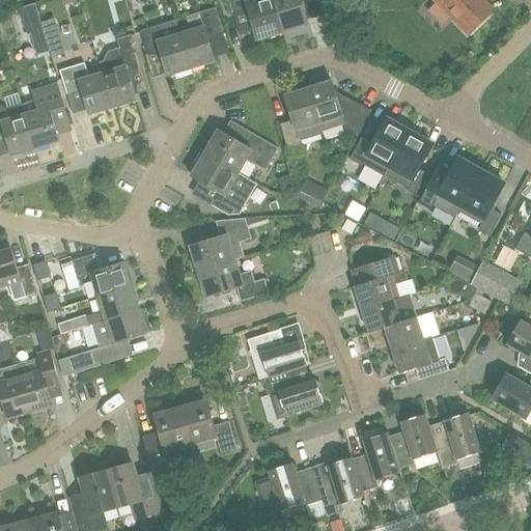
[(258,40),(283,33),(273,0),(230,0),(235,14),(250,9),(258,40)]
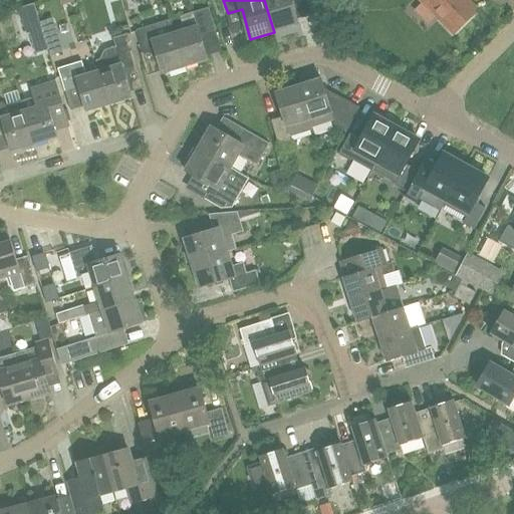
[(264,0),(274,32),(296,25),(288,0),(264,0)]
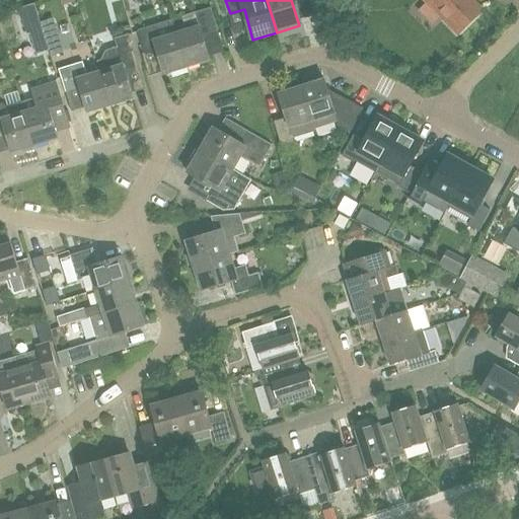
[(425,0),(427,2),(418,11),(432,25),(441,17),(458,34),(482,11),(471,1),(471,0),(425,0)]
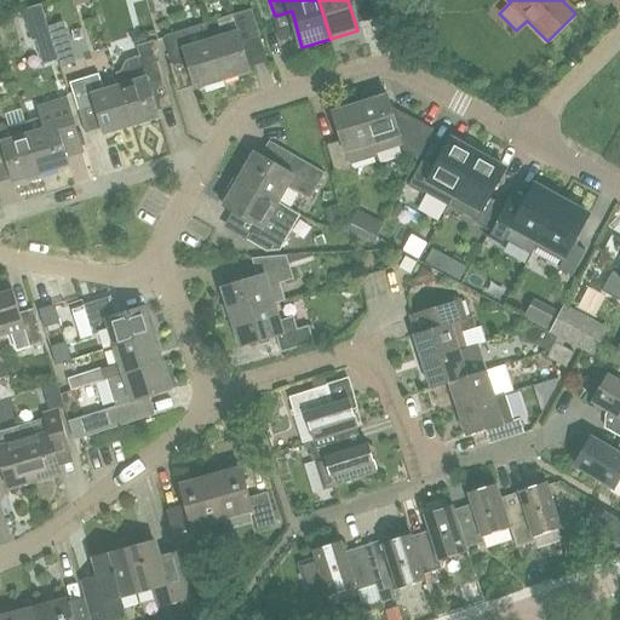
[(223,81),(251,73),(242,45),(260,39),(252,10),(217,21),(222,36),(211,40),(223,81)]
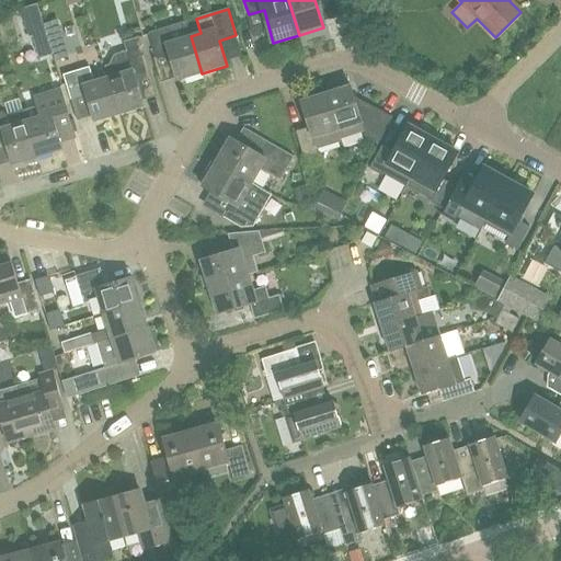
[(29,38),(32,37),(46,33),(43,24),(39,14),(23,20),(29,38)]
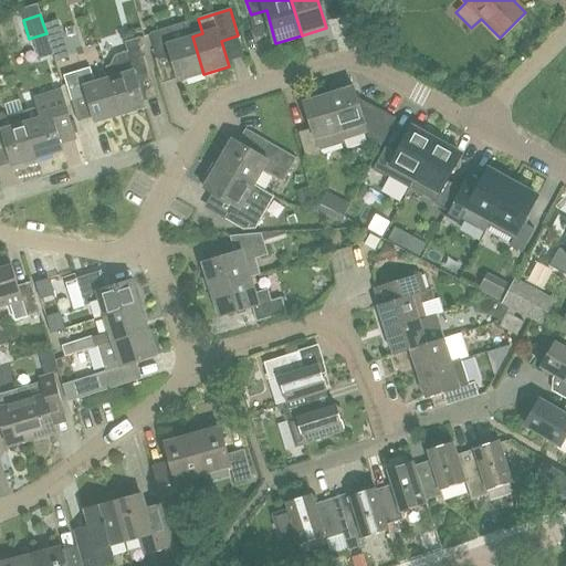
[(178,82),(203,74),(192,37),(188,23),(149,34),(157,60),(170,56),(178,82)]
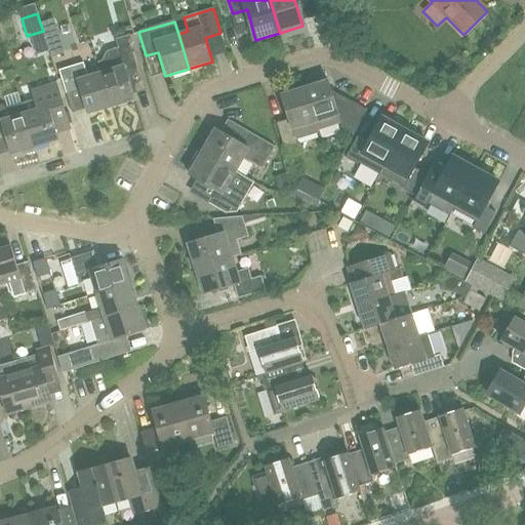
[(81,33),(67,35),(69,49),(83,47),(81,33)]
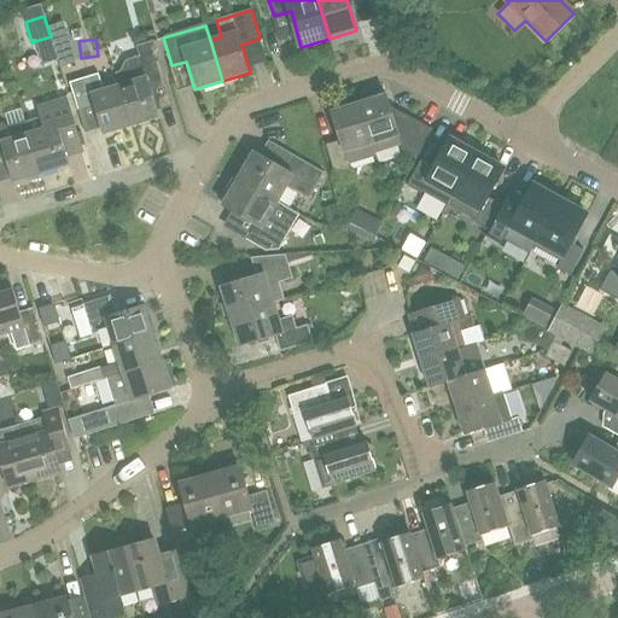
[(120,86),(118,87),(132,128),(159,120),(151,91),(168,86),(155,44),(136,48),(139,57),(126,62),(120,73),(116,74),(120,86)]
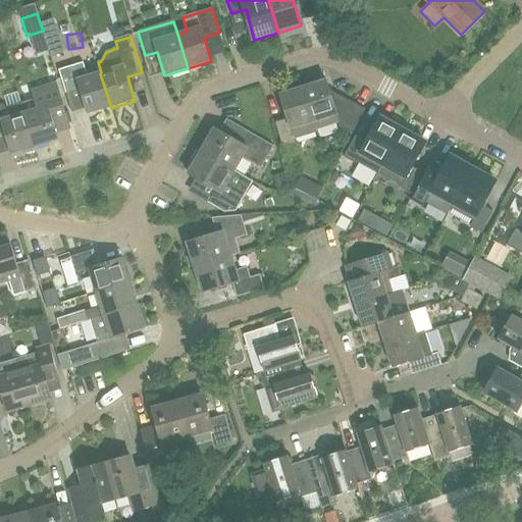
[(111,108),(100,73),(88,76),(84,64),(60,71),(67,95),(82,91),(89,115),(111,108)]
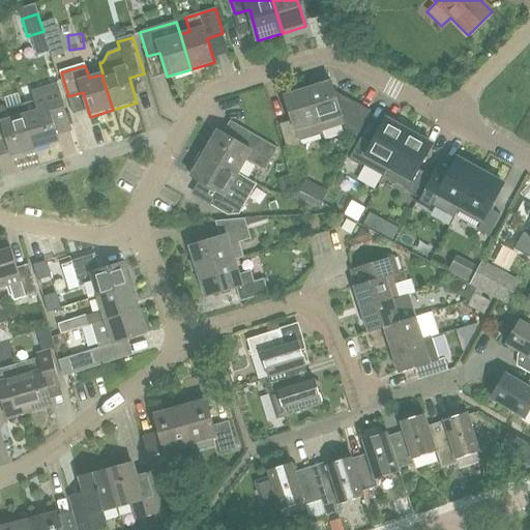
[(331,82),(307,89),(321,131),(322,131),(344,124),(346,130),(358,137),(372,111),(353,101),(351,105),(336,97),(331,82)]
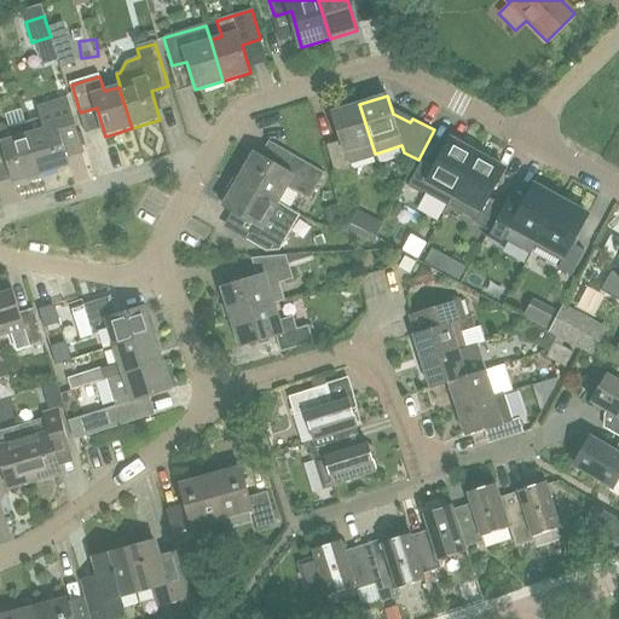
[(41,119),(27,122),(25,123),(29,134),(41,174),(69,166),(67,158),(84,152),(68,99),(38,108),(41,119)]
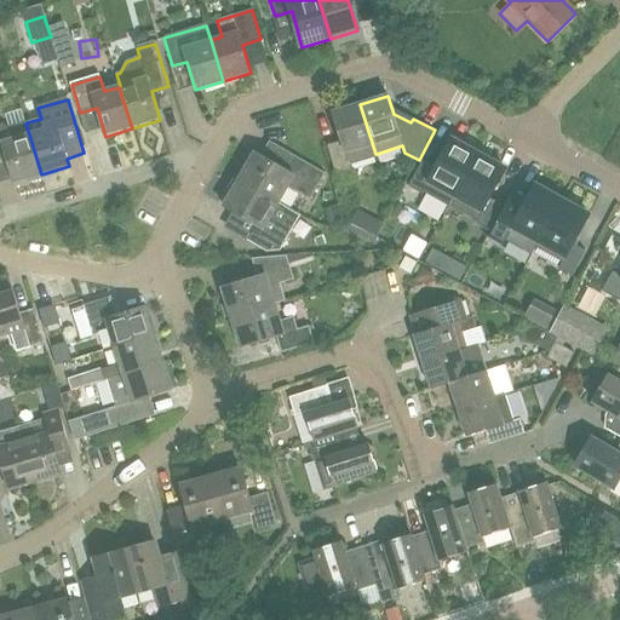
[(375,154),(360,104),(332,113),(342,142),(327,147),(336,174),(350,170),(349,165),(378,156),(377,154),(375,154)]
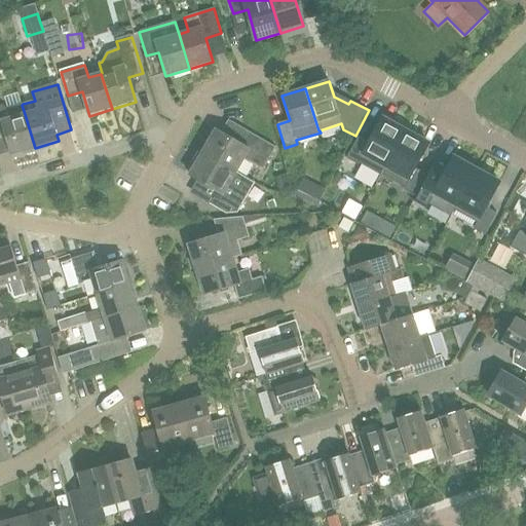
[(35,148),(25,114),(22,105),(8,108),(3,106),(0,106),(0,132),(4,130),(11,155),(35,148)]
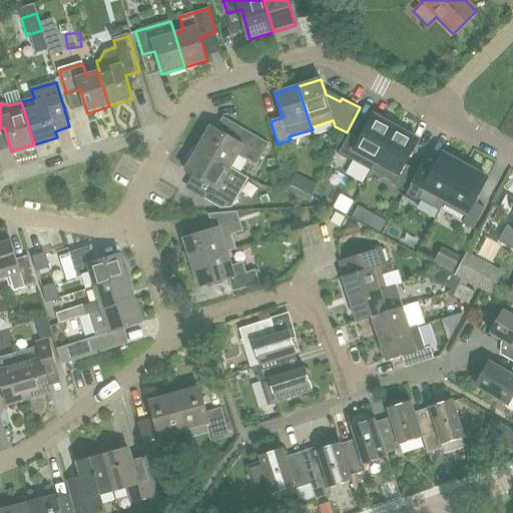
[(350,158),(372,170),(396,127),(374,115),(361,139),(350,133),(338,154),(349,160),(350,158)]
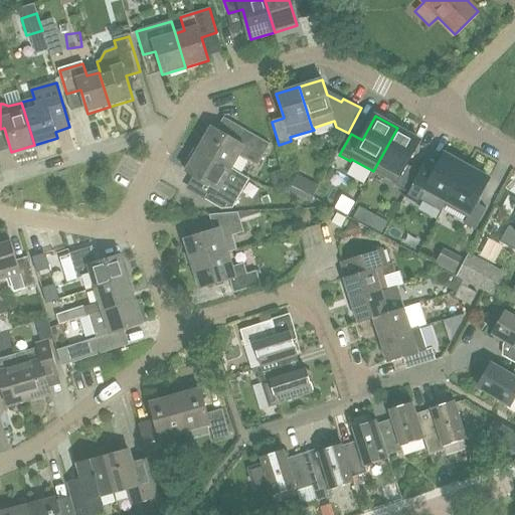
[(394,185),(405,191),(417,170),(406,164),(419,141),(397,128),(373,171),(396,183),(394,185)]
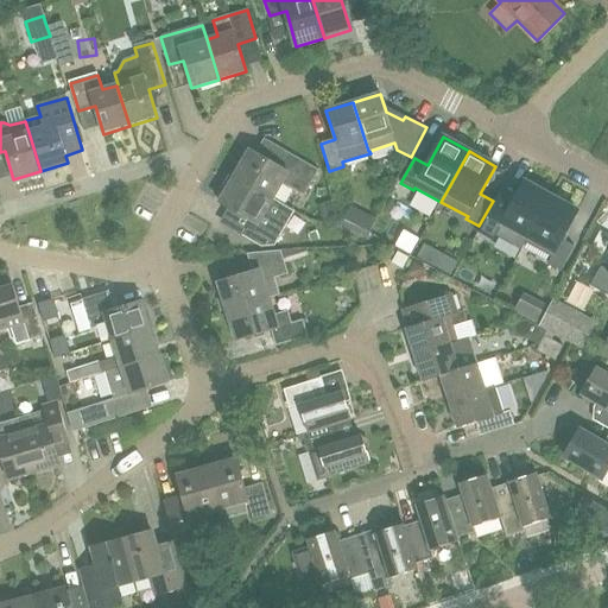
[(296,211),(273,200),(283,184),(304,196),(318,171),(289,153),(280,170),(248,152),(233,178),(290,211),(291,210),(295,213),(296,211)]
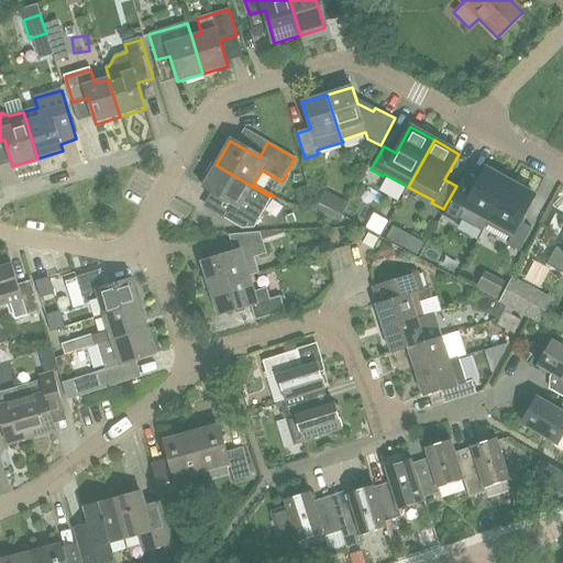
[(264,203),(268,196),(216,165),(203,186),(232,203),(224,218),(243,229),(255,228),(265,210),(260,206),(262,202),(264,203)]
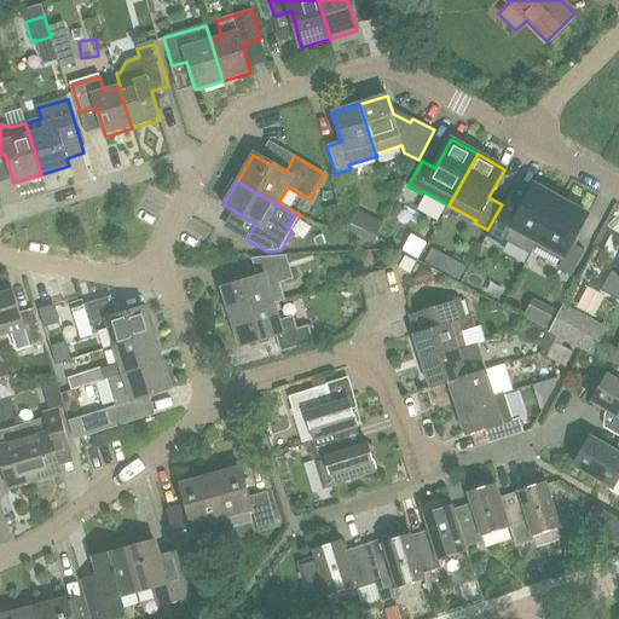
[(505,207),(492,232),(505,239),(512,227),(537,242),(538,242),(561,201),(534,185),(526,201),(513,194),(505,207)]
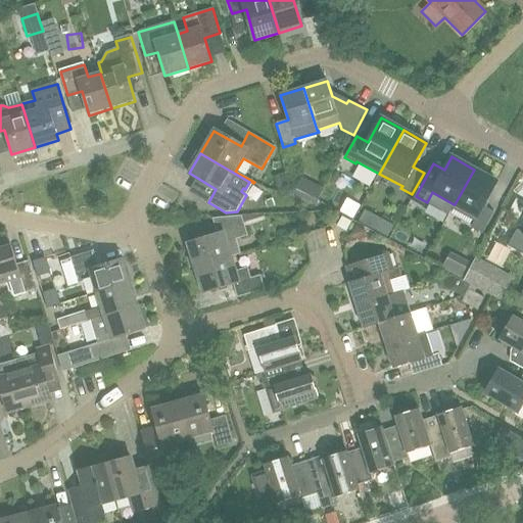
[(454,204),(452,208),(475,221),(471,227),(482,233),(494,211),(483,206),(497,182),(474,170),(455,204),(454,204)]
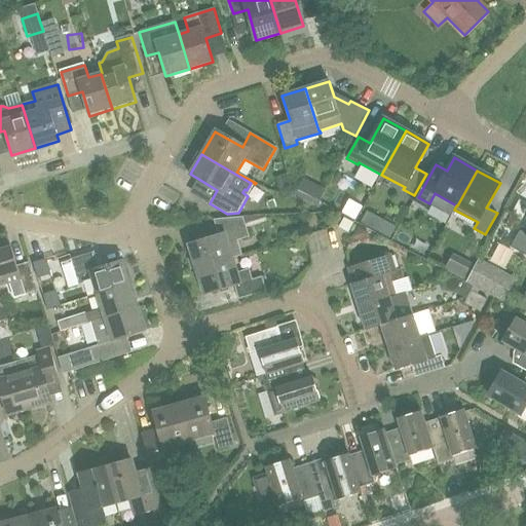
[(196,270),(233,259),(233,258),(242,256),(237,241),(250,237),(243,217),(214,220),(219,237),(189,247),(196,270)]
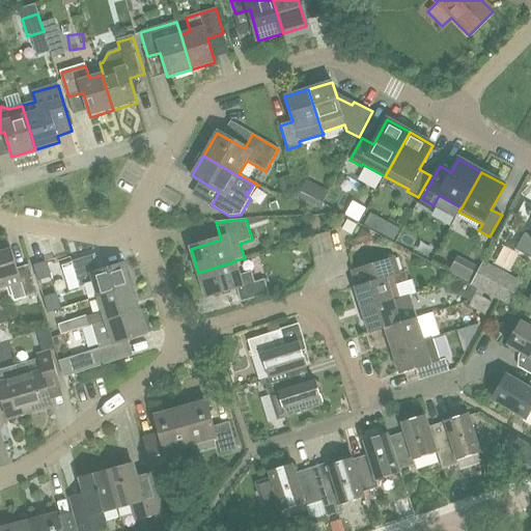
[(347,221),(342,230),(352,235),(357,226),(347,221)]
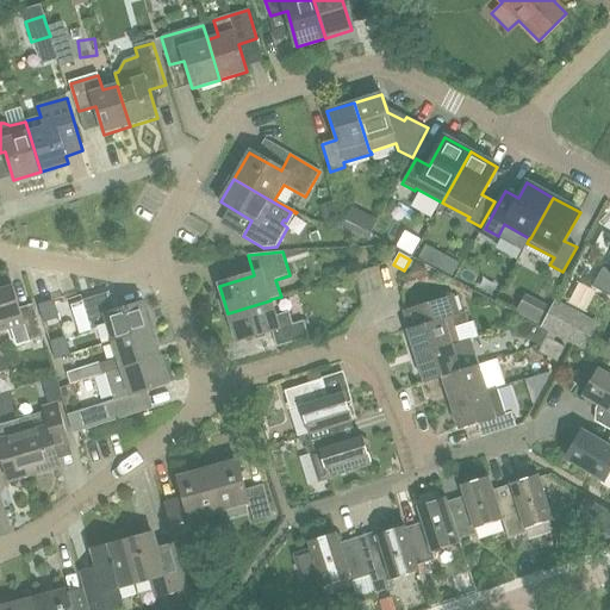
[(447,257),(440,269),(453,277),(459,263),(447,257)]
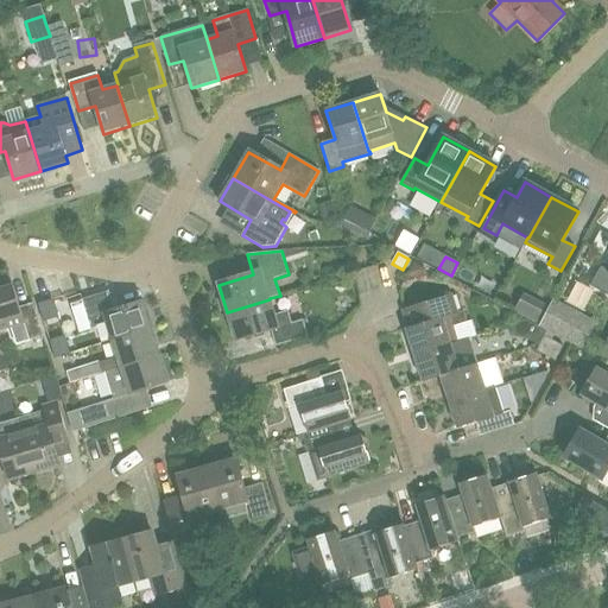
[(607,270),(601,266),(590,286),(607,295),(607,270)]
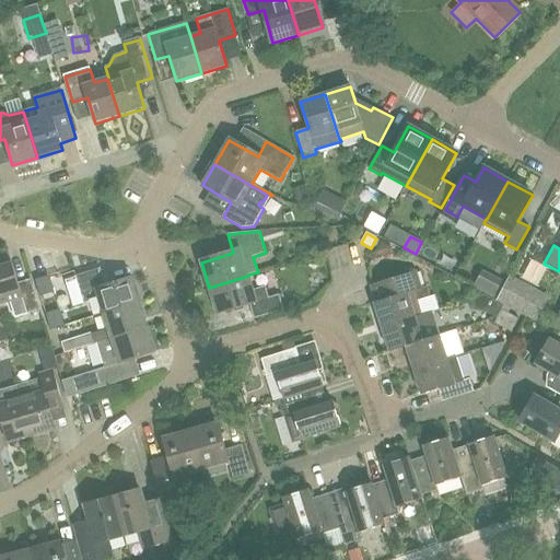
[(0,305),(23,299),(27,313),(39,308),(31,279),(18,283),(12,263),(0,266),(0,305)]
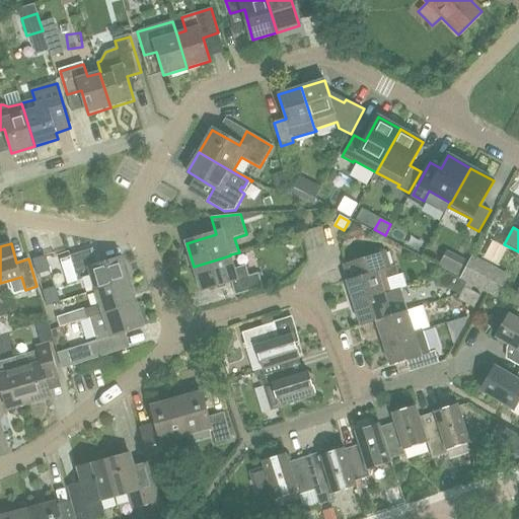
[(93,249),(70,256),(61,260),(68,285),(92,278),(96,291),(130,280),(122,256),(97,265),(93,249)]
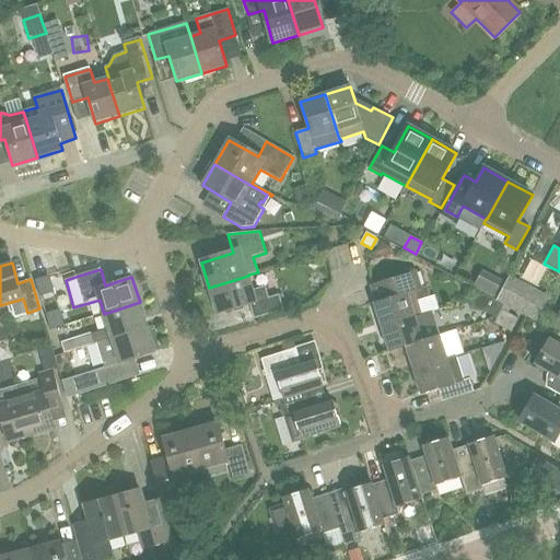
[(382,327),(423,315),(418,301),(431,296),(428,287),(420,289),(415,271),(384,281),(388,299),(374,303),(382,327)]
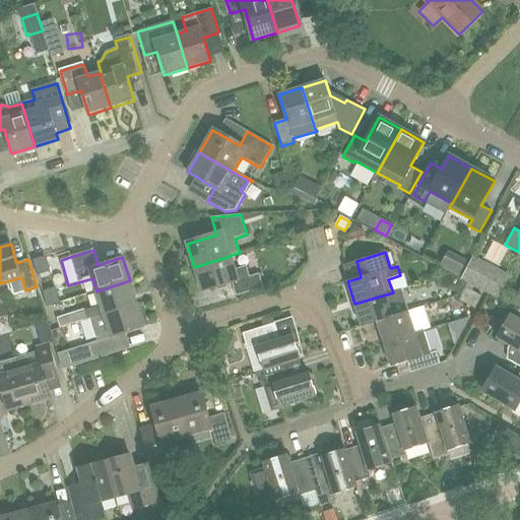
[(474,252),(461,276),(498,297),(511,272),(474,252)]
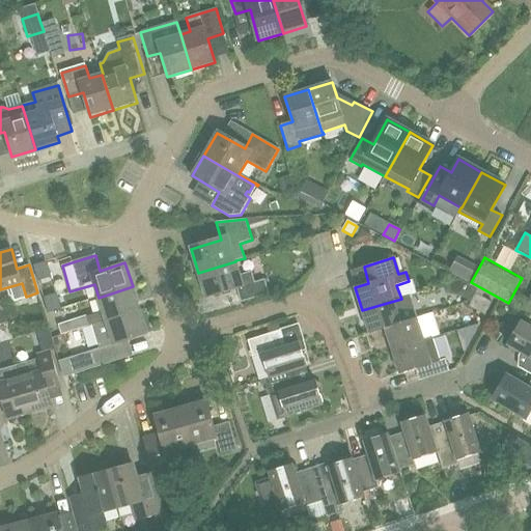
[(240,276),(235,261),(198,273),(205,297),(235,287),(241,303),(269,294),(264,280),(254,283),(251,272),(240,276)]
